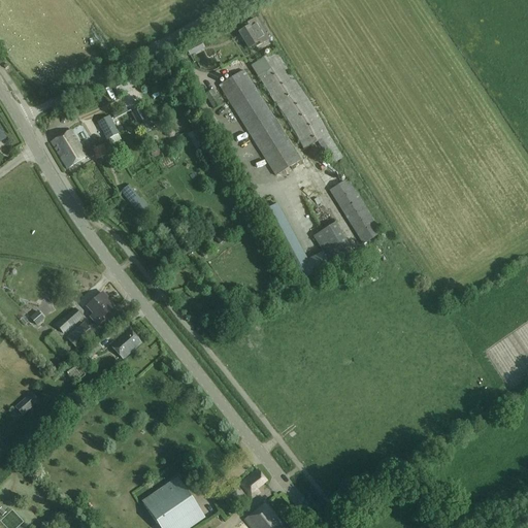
[(268,40),(261,28),(256,20),(239,29),(241,32),(239,33),(249,48),(254,45),(256,47),(268,40)]
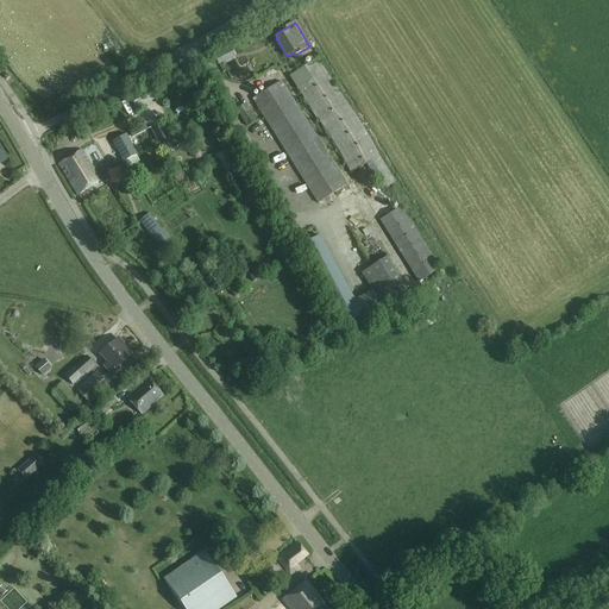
[(318,60),(290,76),(350,174),(380,156),(327,73),(326,73),(318,60)]
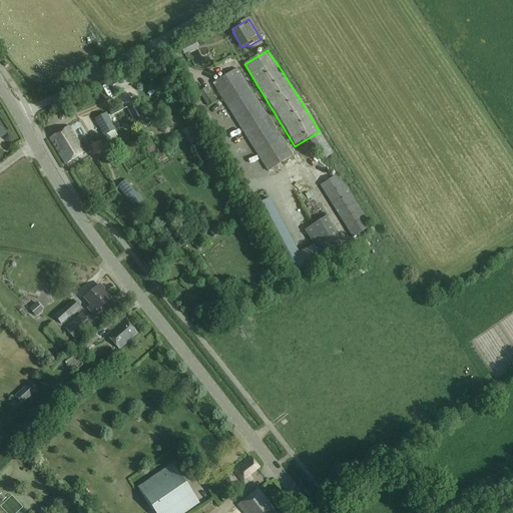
[(267,172),(293,157),(236,68),(212,83),(267,172)]
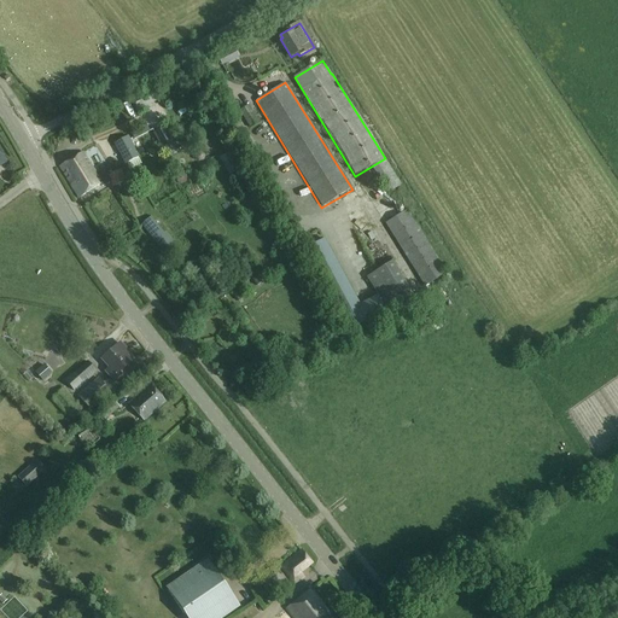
[(151,89),(139,94),(144,108),(156,103),(151,89)]
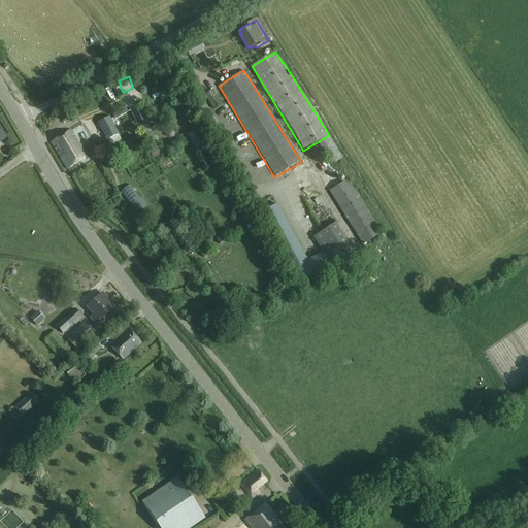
[(213,110),(222,105),(212,90),(204,95),(213,110)]
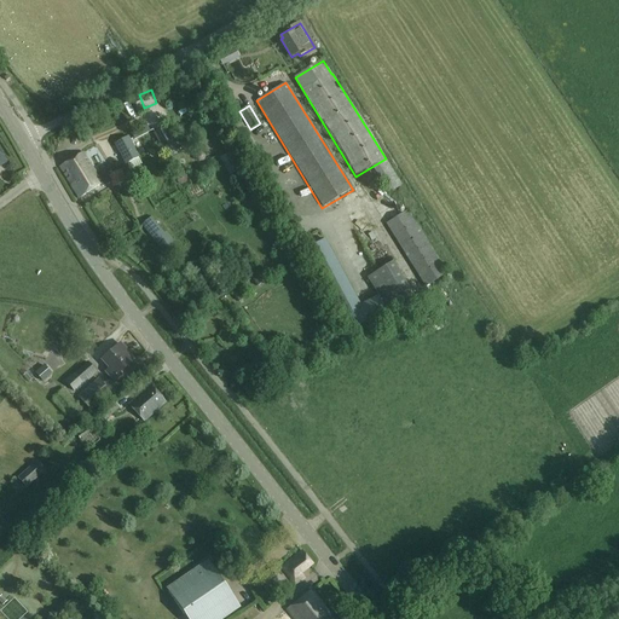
[(131,132),(134,139),(150,132),(145,123),(131,132)]
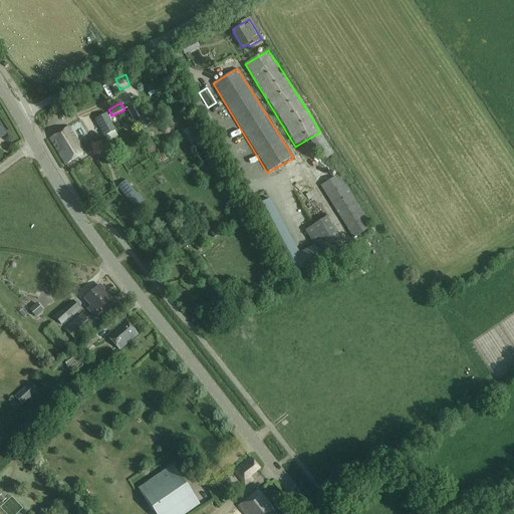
[(147,123),(135,104),(125,109),(138,130),(147,123)]
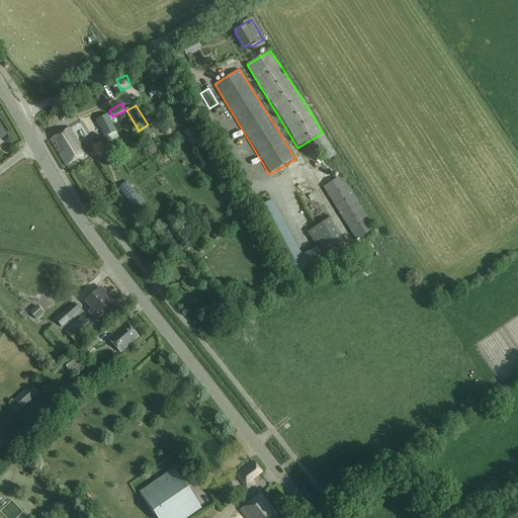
[(104,138),(116,132),(107,114),(95,120),(104,138)]
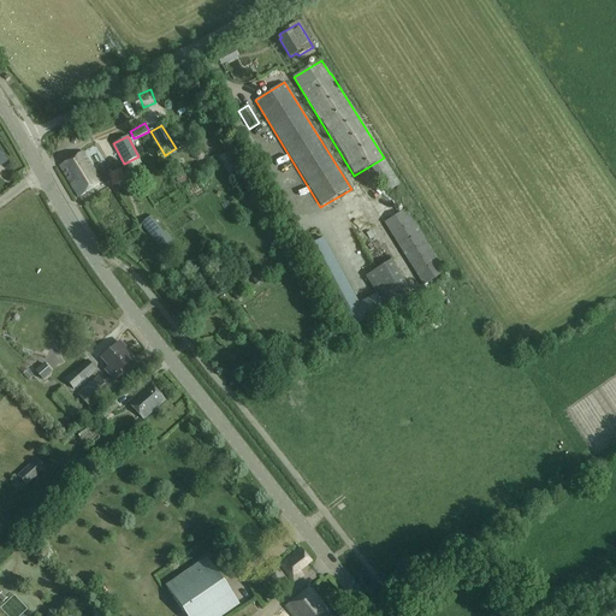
[(80,197),(101,184),(101,187),(111,182),(113,187),(126,181),(120,170),(119,166),(118,165),(112,169),(113,172),(108,175),(106,171),(96,176),(83,153),(60,167),(80,197)]
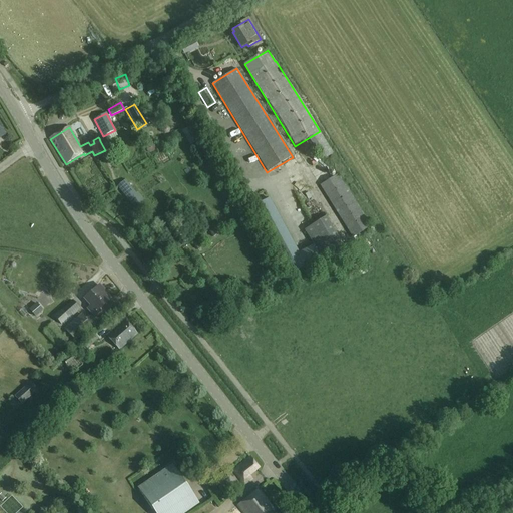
[(163,164),(173,157),(168,150),(158,157),(163,164)]
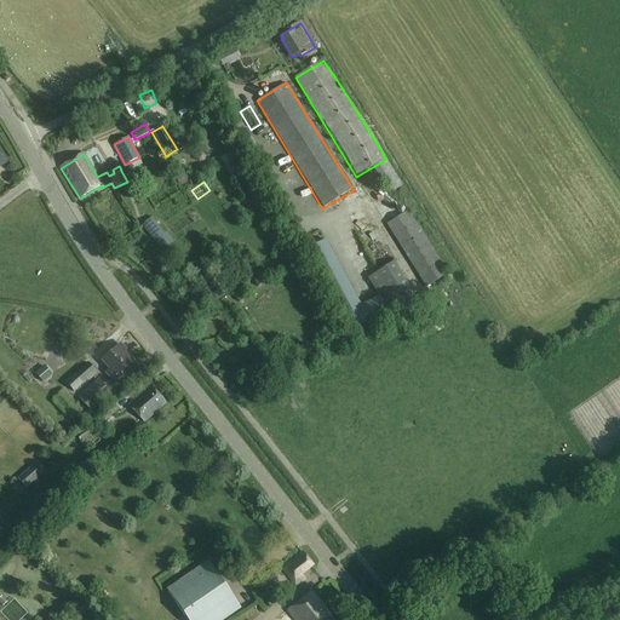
[(343,214),(348,211),(344,205),(333,212),(337,218),(332,222),(336,228),(346,220),(343,214)]
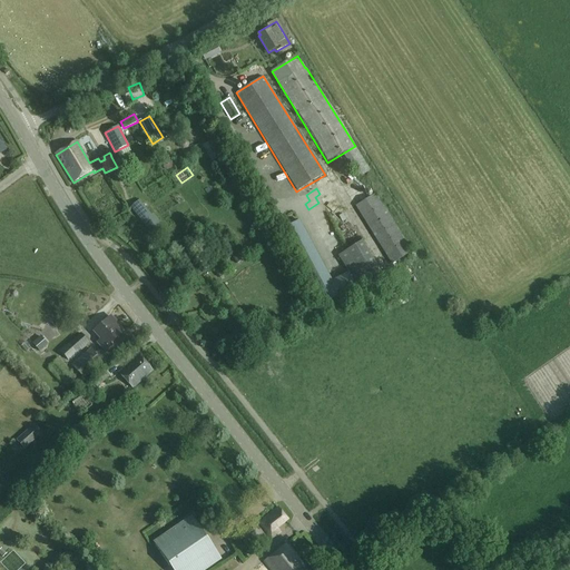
[(392,265),(412,252),(375,194),(355,207),(392,265)]
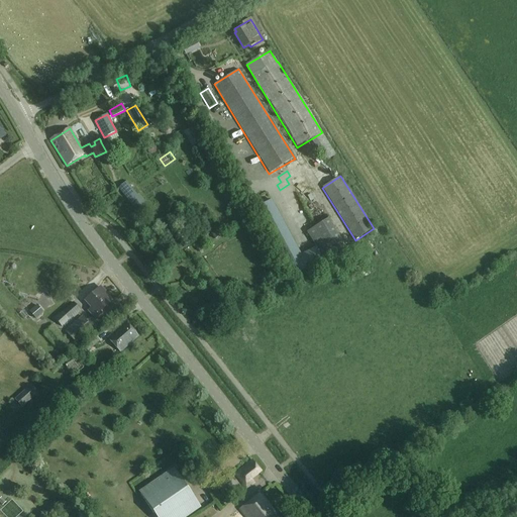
[(257,193),(262,189),(251,181),(247,186),(257,193)]
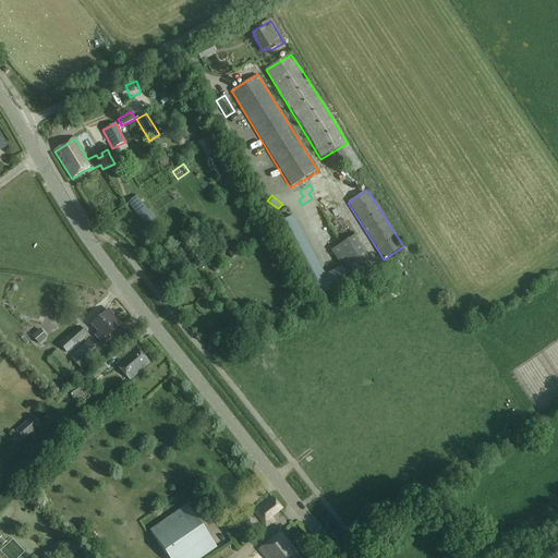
[(148,229),(157,221),(136,196),(128,203),(148,229)]
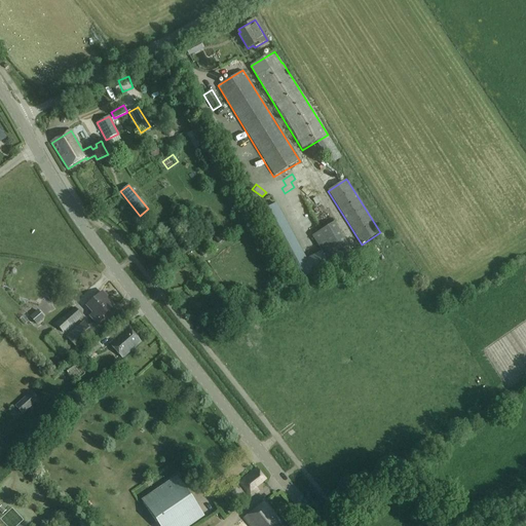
[(297,187),(286,192),(295,213),(300,226),(311,222),(297,187)]
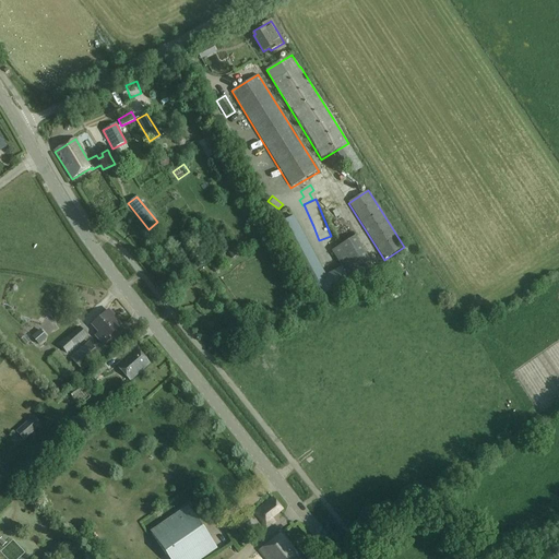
[(294,216),(276,226),(316,299),(348,282),(341,268),(325,276),(294,216)]
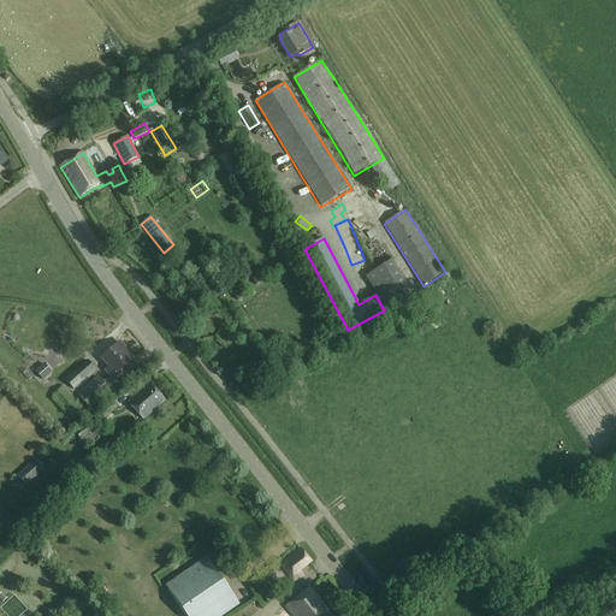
[(333,240),(329,242),(343,270),(348,266),(333,240)]
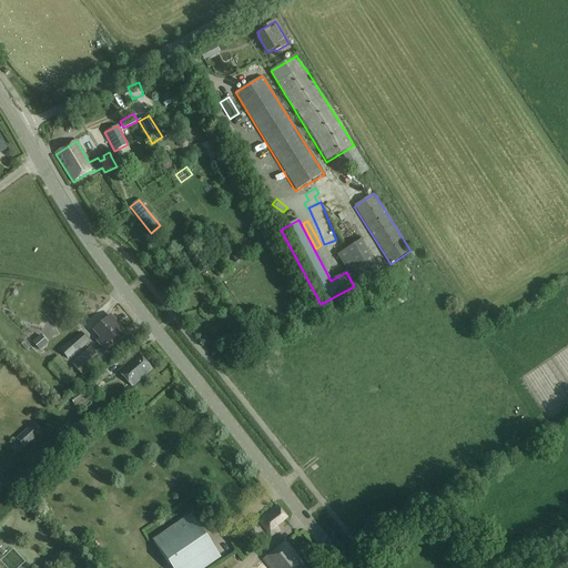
[(331,253),(341,247),(337,241),(326,247),(331,253)]
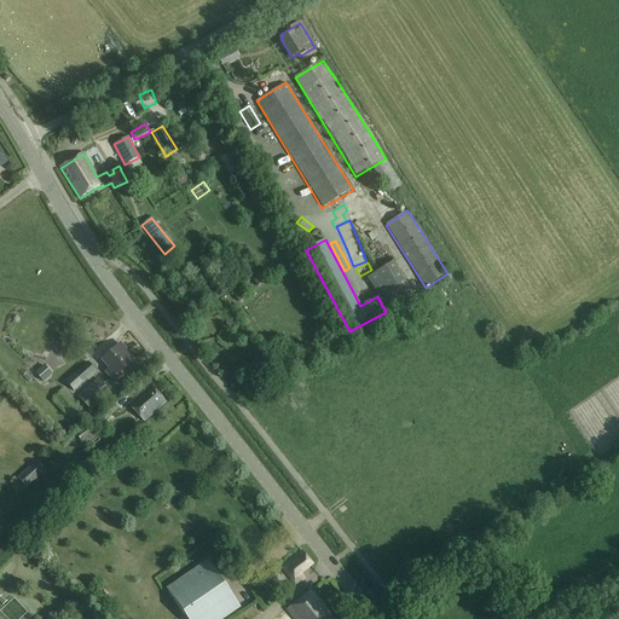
[(388,311),(414,295),(393,262),(368,278),(388,311)]
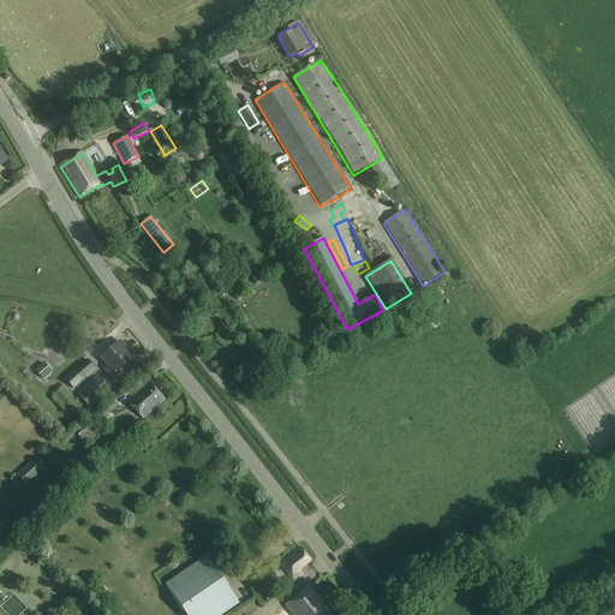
[(449,278),(434,284),(440,299),(455,293),(449,278)]
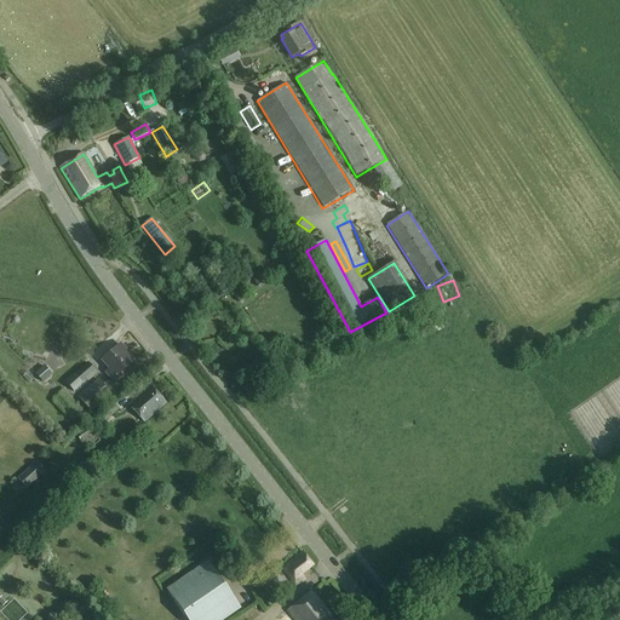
[(102,361),(110,369),(107,373),(115,383),(121,377),(119,374),(132,363),(126,357),(130,355),(120,345),(102,361)]
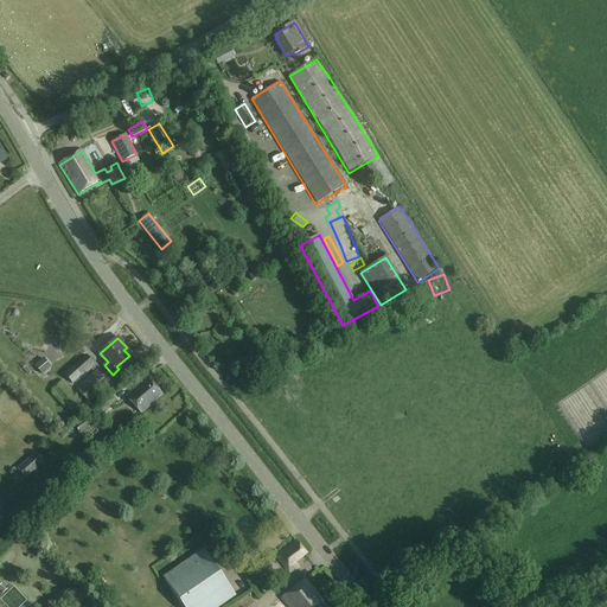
[(72,385),(95,364),(87,356),(64,375),(72,385)]
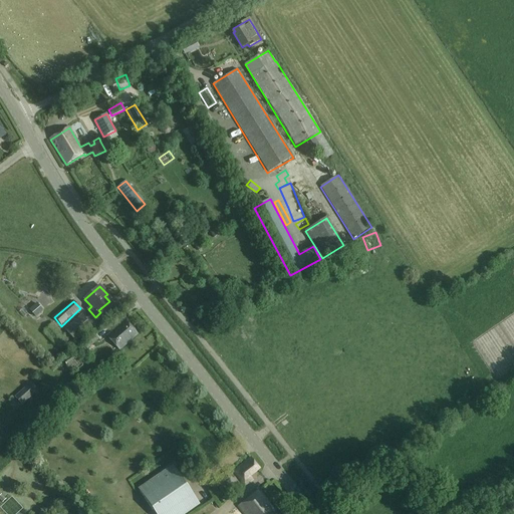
[(33,306),(29,310),(35,317),(39,313),(33,306)]
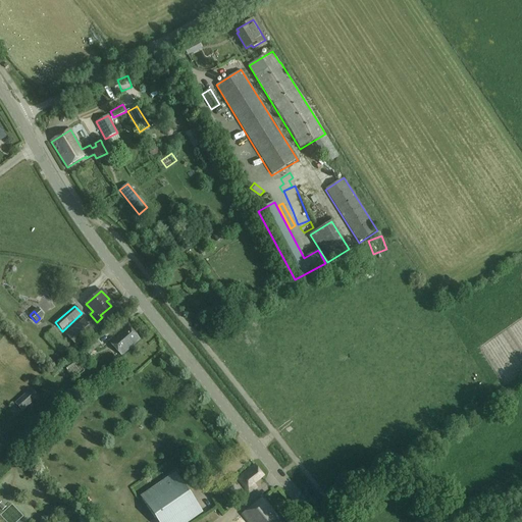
[(77,348),(95,331),(83,318),(65,334),(77,348)]
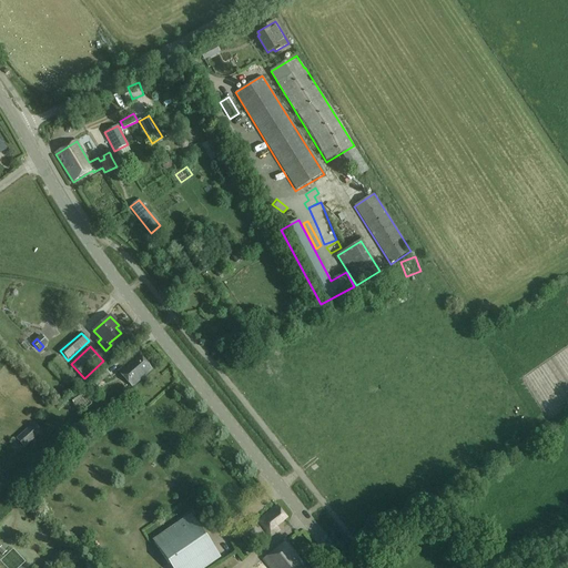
[(132,387),(152,369),(138,354),(118,372),(132,387)]
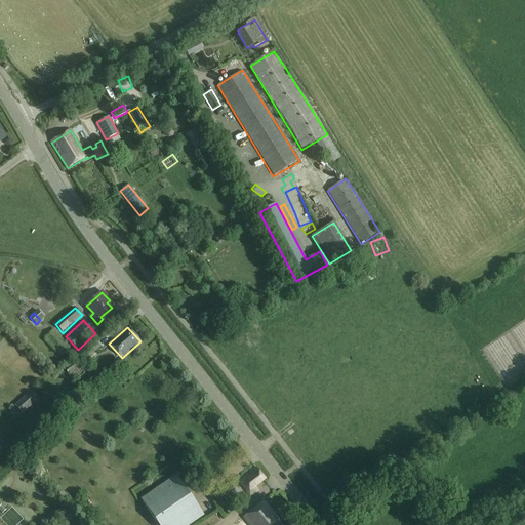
[(89,357),(103,346),(95,337),(82,349),(89,357)]
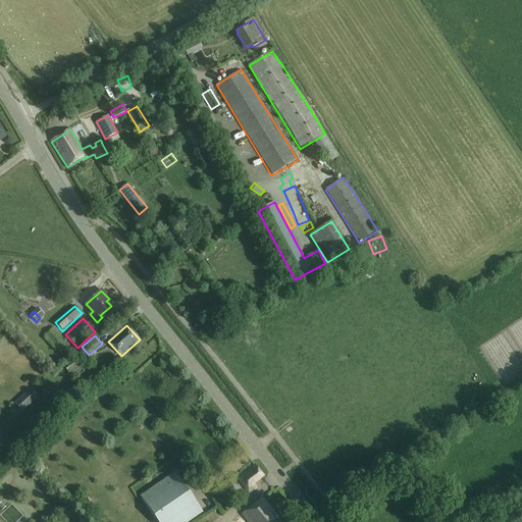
[(31,389),(18,400),(25,408),(38,397),(31,389)]
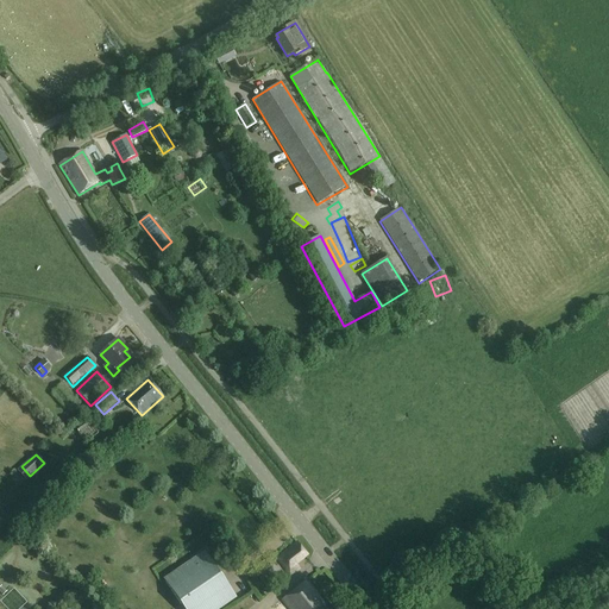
[(300,569),(297,564),(308,554),(297,541),(275,558),(289,577),(300,569)]
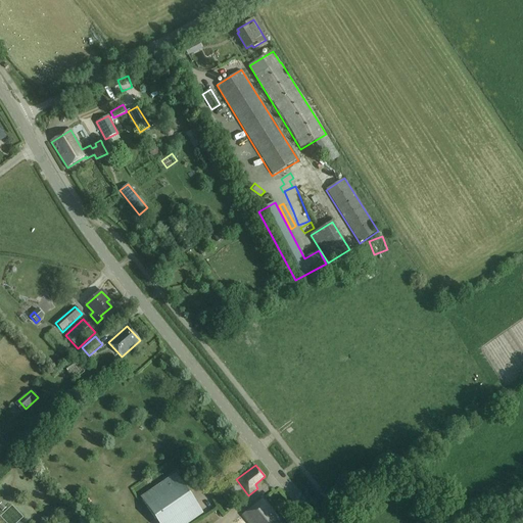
[(157,522),(188,522),(202,513),(176,474),(141,497),(157,522)]
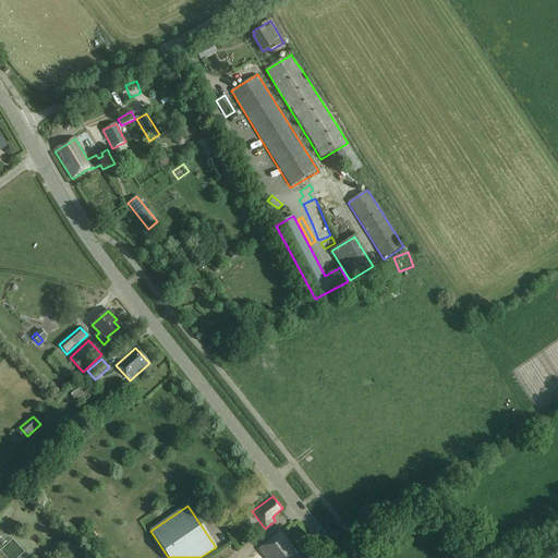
[(265,557),(300,557),(280,534),(259,550),(265,557)]
